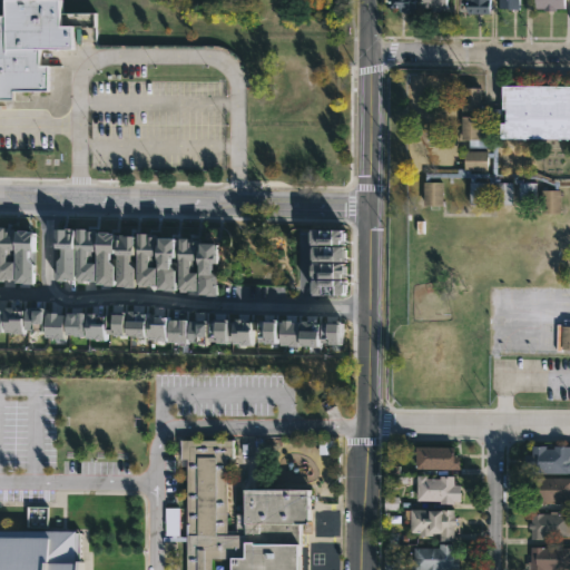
[(0,15),(1,16),(1,0),(56,0),(56,26),(69,26),(69,49),(37,49),(37,65),(46,65),(45,90),(11,90),(10,100),(0,100),(0,15)]
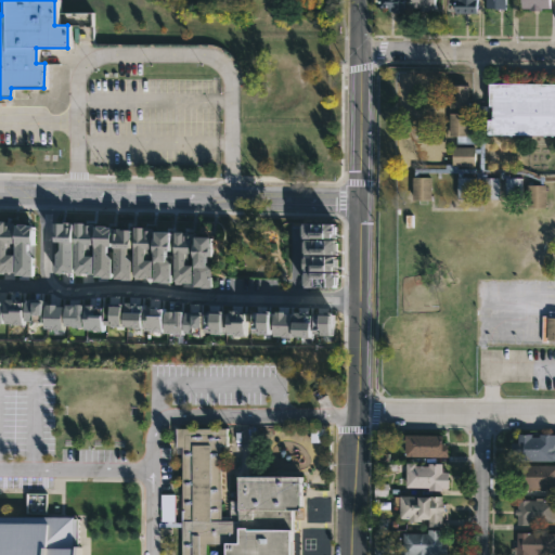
[(402,0),(402,13),(387,12),(387,8),(378,8),(378,2),(376,2),(376,0),(402,0)]
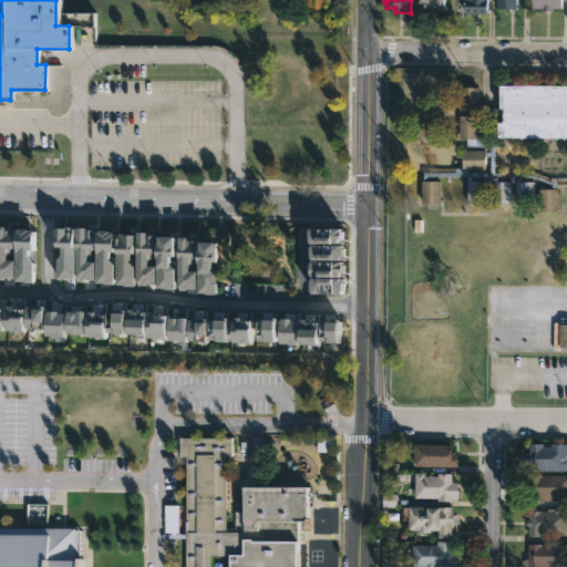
[(443,0),(443,8),(435,8),(435,11),(426,11),(426,8),(419,8),(418,0),(443,0)]
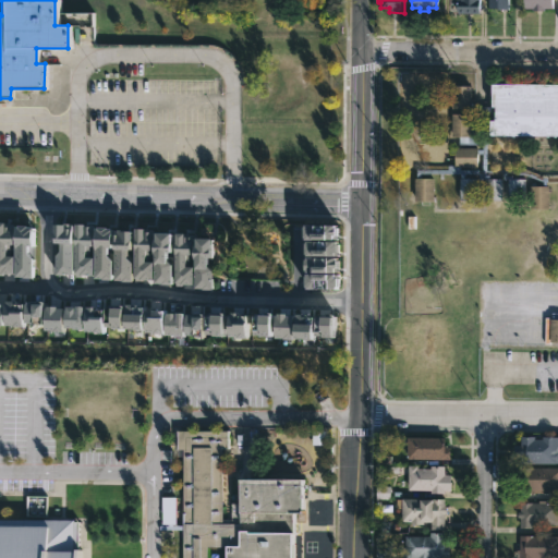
[(478,0),(478,13),(456,13),(456,0),(478,0)]
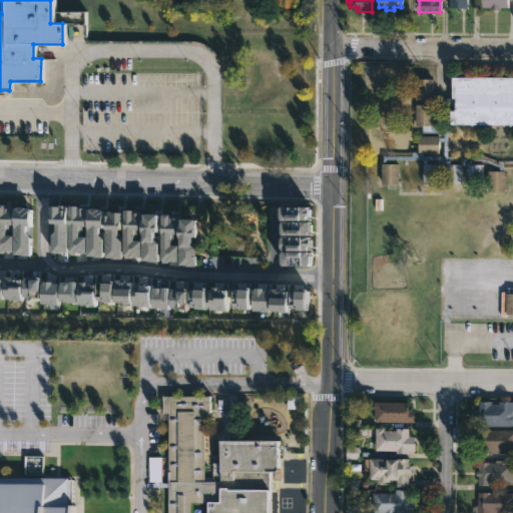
[(507,0),(507,7),(499,7),(499,9),(488,9),(488,7),(480,7),(480,0),(507,0)]
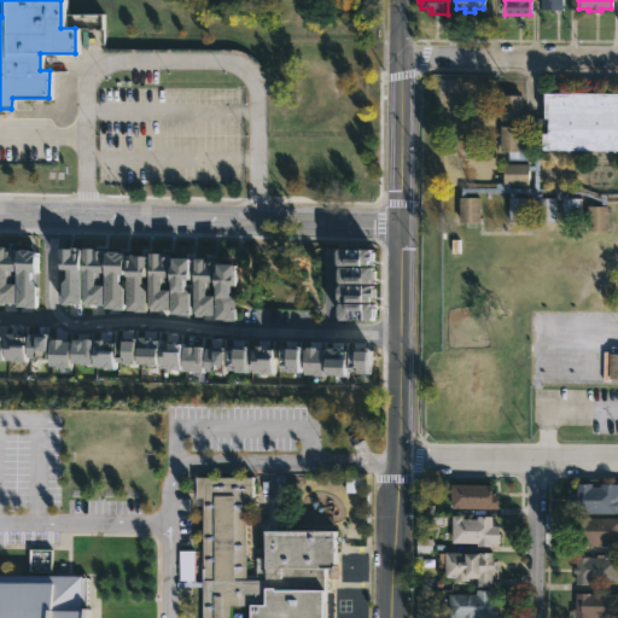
[(617,379),(608,379),(610,345),(617,345),(617,199),(604,200),(604,205),(607,205),(606,231),(586,229),(586,204),(600,204),(601,200),(579,192),(567,192),(567,197),(581,197),(581,221),(561,221),(561,198),(555,198),(555,221),(537,221),(537,198),(530,198),(531,192),(516,192),(516,196),(529,196),(528,221),(508,221),(509,192),(490,192),(490,197),(489,197),(489,192),(466,191),(466,196),(481,196),(481,223),(453,222),(453,209),(459,209),(459,197),(462,197),(462,186),(496,186),(496,182),(502,182),(502,162),(508,162),(508,150),(500,150),(500,126),(518,126),(518,118),(499,118),(500,93),(520,93),(520,118),(532,118),(542,117),(542,89),(617,89),(617,379)]
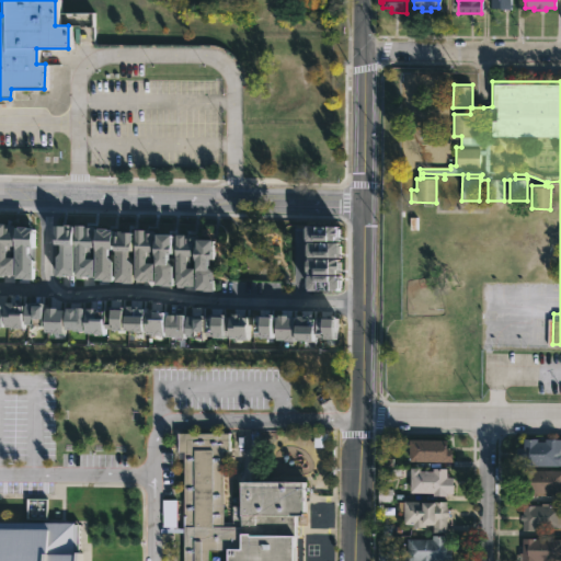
[(224,450),(224,522),(232,522),(232,506),(241,506),(241,483),(304,483),(304,517),(295,517),(295,536),(293,536),(293,560),(227,560),(227,550),(208,550),(208,560),(184,560),(185,451),(178,451),(178,433),(229,433),(228,450),(224,450)]
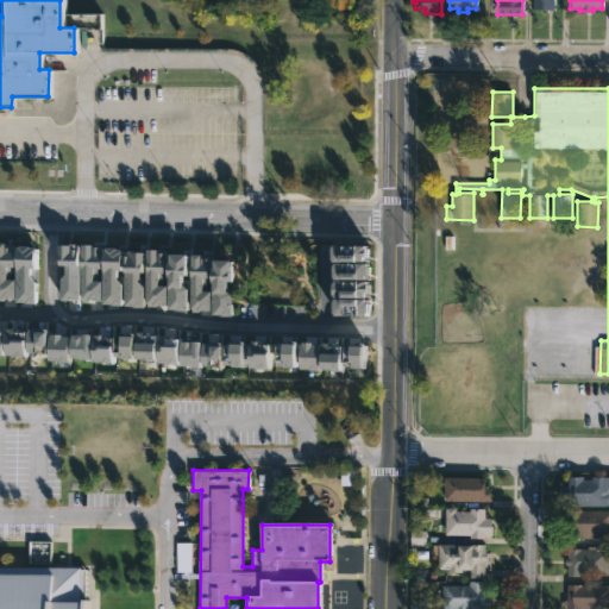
[(484,487),(490,488),(489,502),(444,502),(444,477),(484,478),(484,487)]
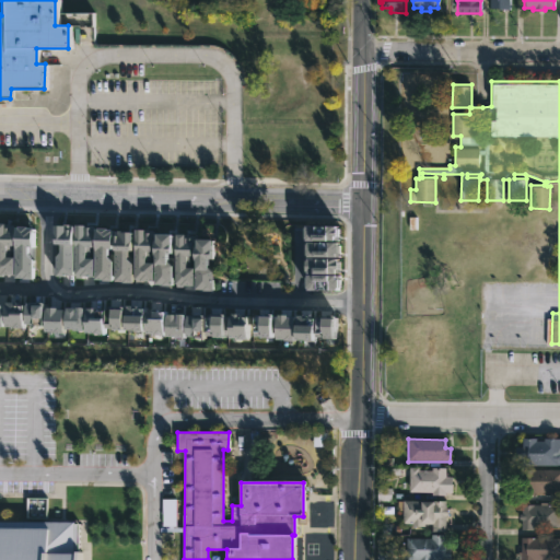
[(559,439),(559,465),(522,465),(522,458),(513,457),(513,447),(522,447),(522,439),(536,439),(536,441),(543,441),(543,439),(559,439)]
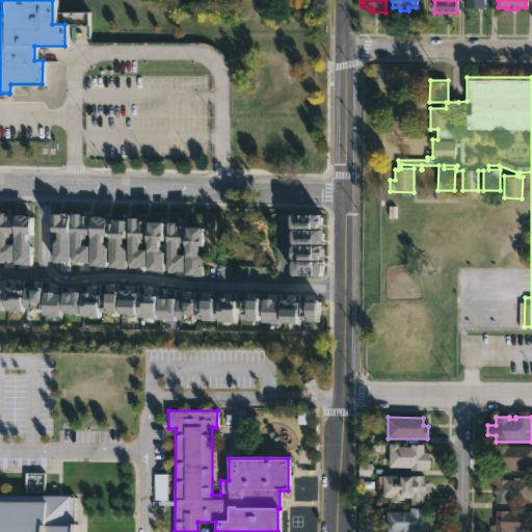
[(423,443),(423,452),(429,452),(428,469),(423,469),(423,471),(409,471),(409,467),(388,467),(388,443),(397,443),(397,446),(409,446),(409,443),(423,443)]
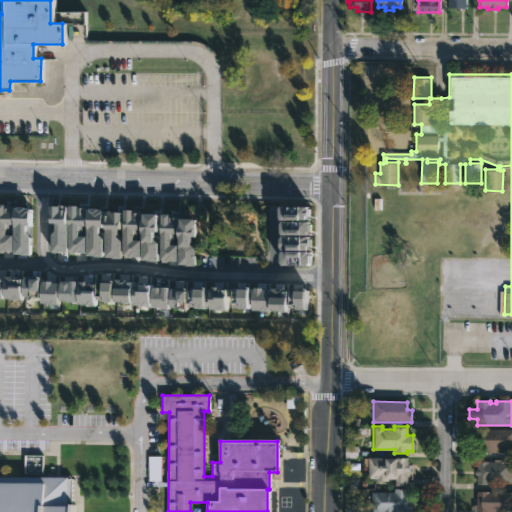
[(511,450),(508,451),(508,453),(497,454),(497,451),(477,451),(476,430),(511,429),(511,450)]
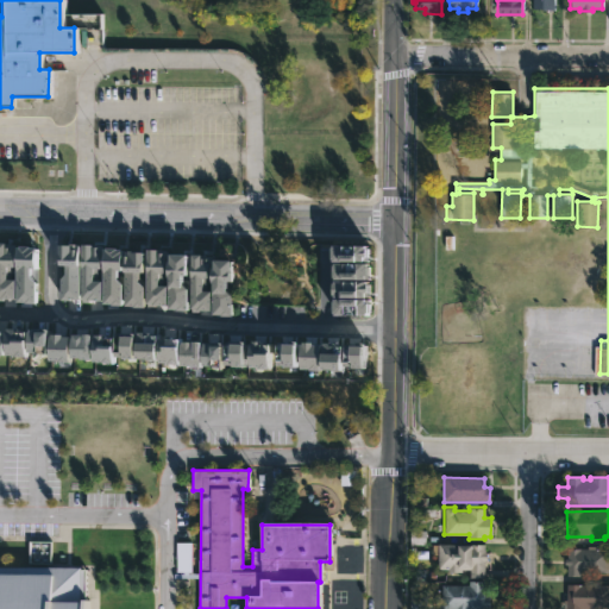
[(484,545),(483,552),(485,552),(483,579),(469,578),(469,576),(446,576),(447,570),(437,570),(438,545),(484,545)]
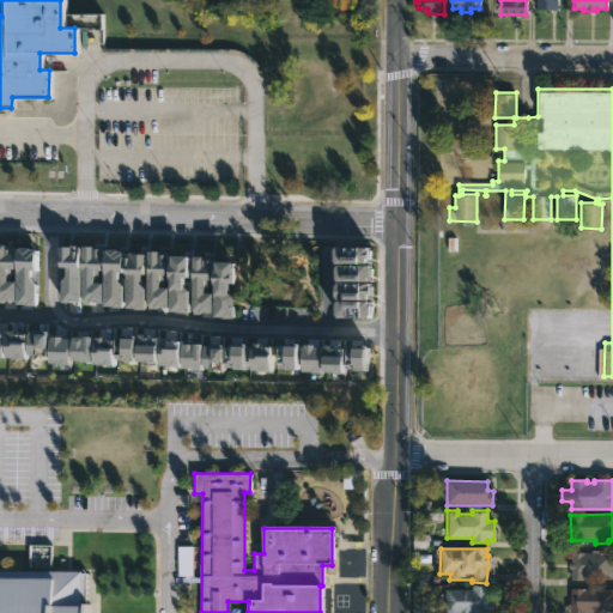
[(198,580),(182,580),(182,550),(198,550),(198,580)]
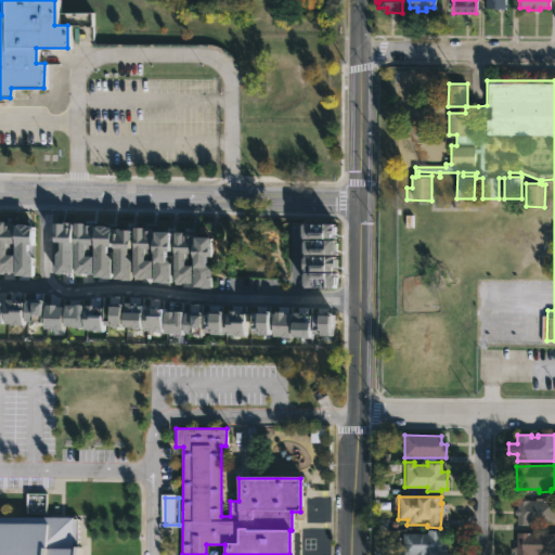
[(542,499),(542,501),(554,501),(554,504),(554,525),(534,525),(534,523),(528,521),(528,526),(516,526),(516,500),(534,501),(534,499),(542,499)]
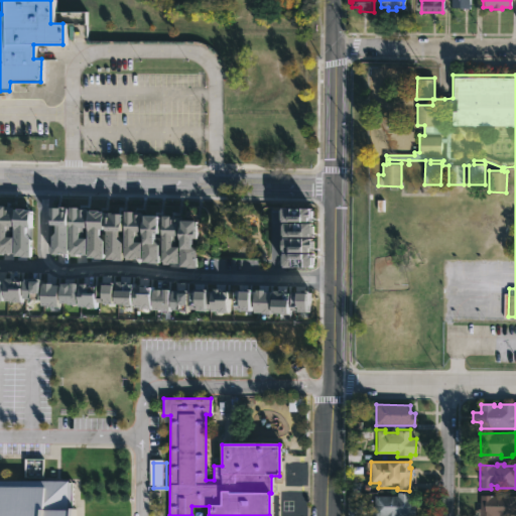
[(0,515),(0,476),(76,478),(75,515),(0,515)]
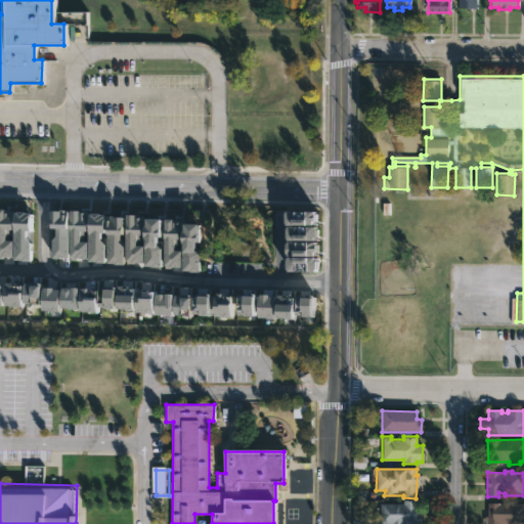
[(416,512),(421,513),(421,523),(380,523),(380,504),(402,504),(402,500),(416,500),(416,512)]
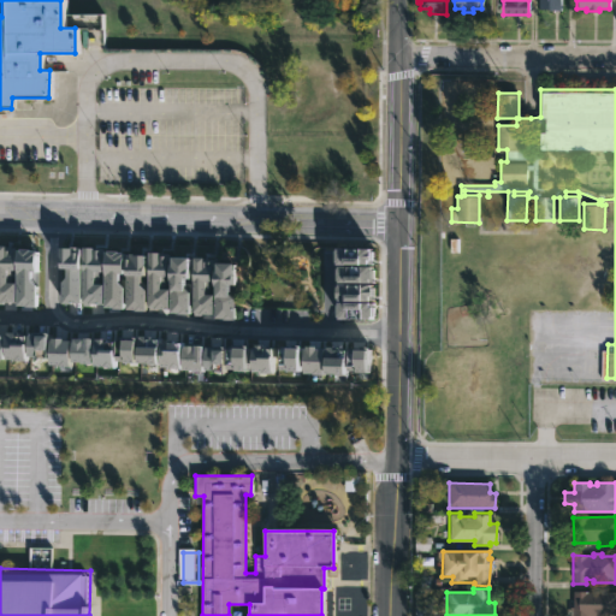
[(615,615),(569,615),(569,608),(573,608),(573,592),(615,592),(615,615)]
